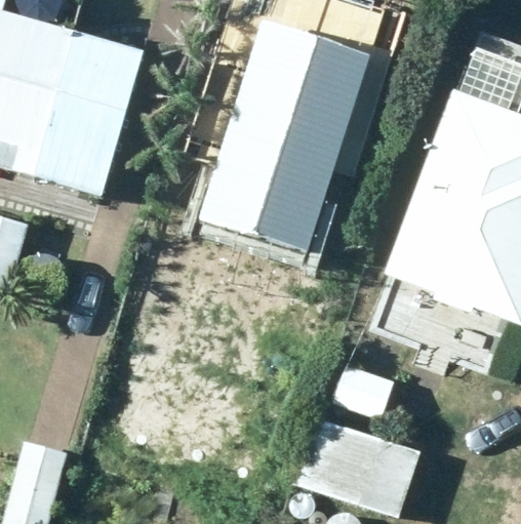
[(0,0),(0,168),(103,196),(143,46),(2,9),(4,0),(0,0)]
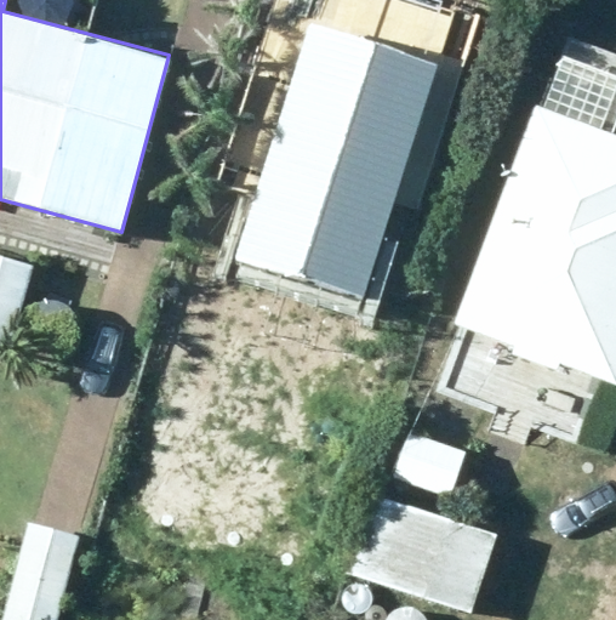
[(375,9),(361,5),(348,10),(343,23),(349,35),(363,41),(375,34),(380,22),(375,9)]
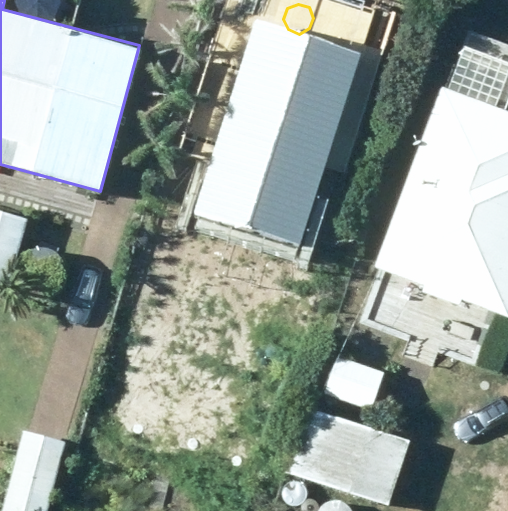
[(297,250),(358,54),(255,23),(224,121),(191,110),(176,156),(210,167),(195,218),(297,250)]
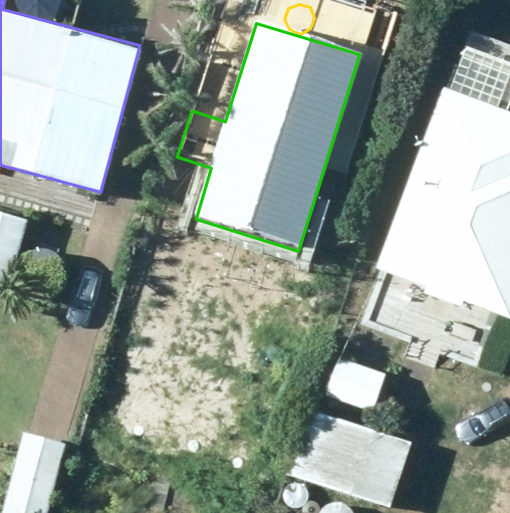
[(509,111),(508,111),(507,75),(463,60),(450,90),(443,87),(374,269),(424,286),(422,291),(463,305),(464,302),(509,319),(509,111)]
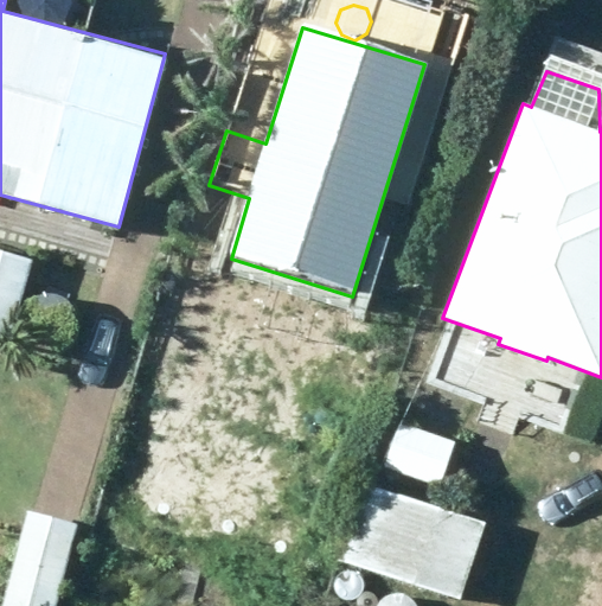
[(0,249),(0,339),(12,344),(34,260),(0,249)]
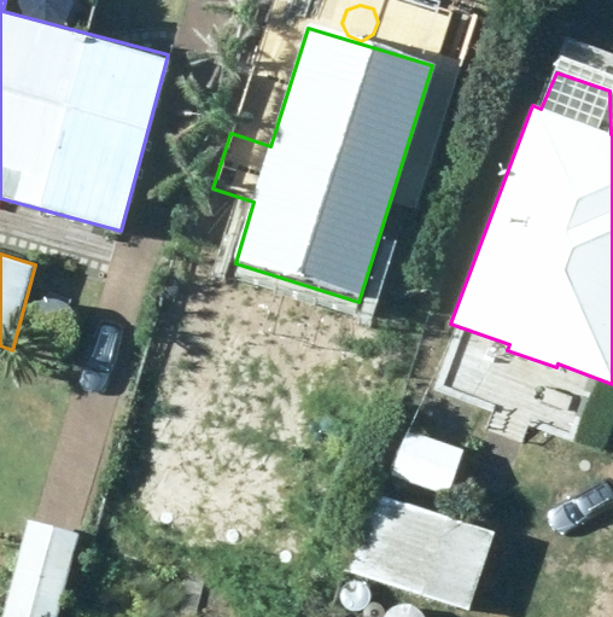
[(389,476),(451,495),(465,449),(402,430),(389,476)]
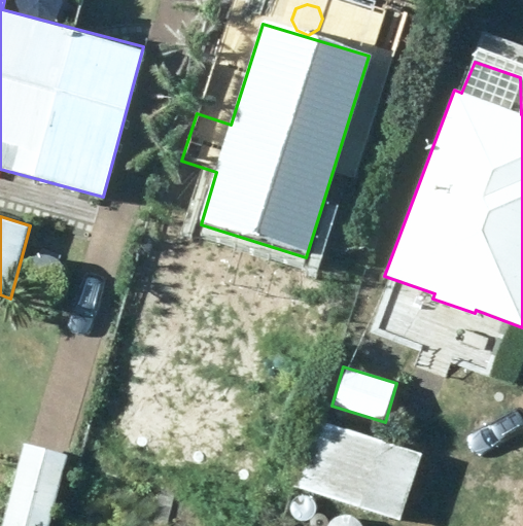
[(302,489),(370,510),(391,444),(323,421),(302,489)]
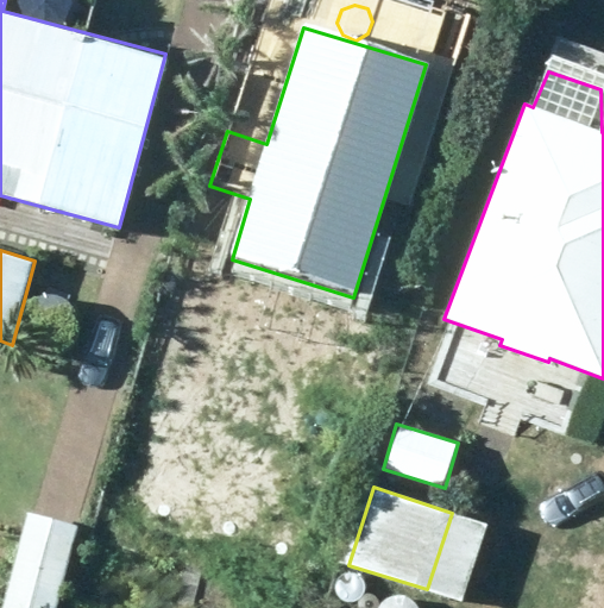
[(27,512),(0,607),(56,607),(80,526),(27,512)]
